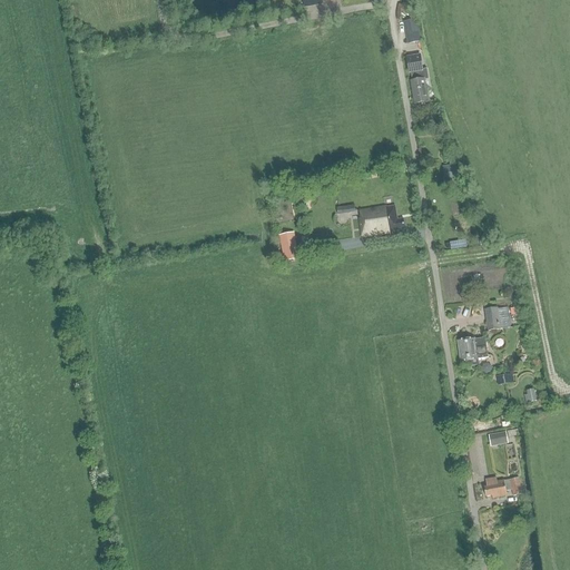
[(420,42),(416,20),(403,22),(408,45),(420,42)]
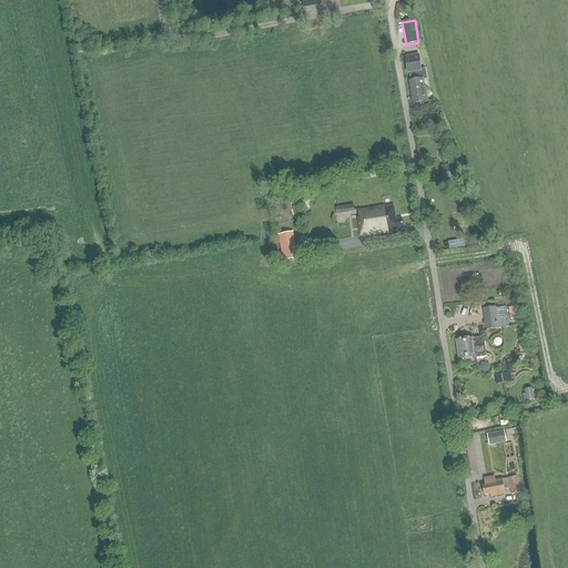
[(425,81),(424,71),(419,72),(417,57),(404,59),(407,74),(408,74),(409,83),(408,83),(411,101),(414,101),(415,105),(425,103),(422,81),(425,81)]
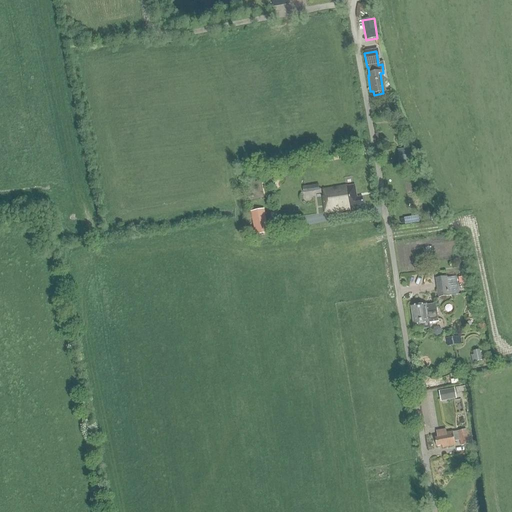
[(410,149),(398,151),(400,163),(406,162),(406,159),(411,158),(410,149)]
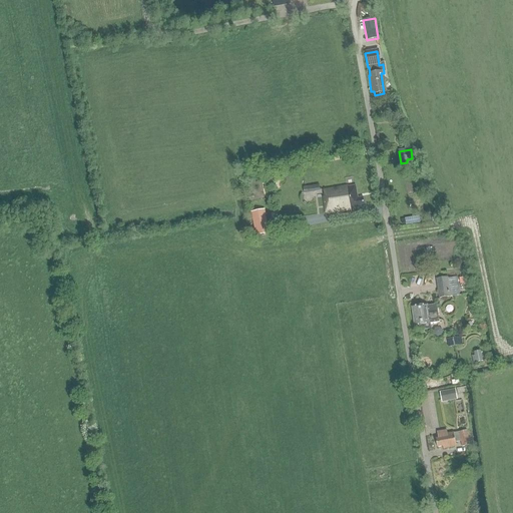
[(303,186),(304,191),(320,190),(320,180),(311,181),(311,186),(303,186)]
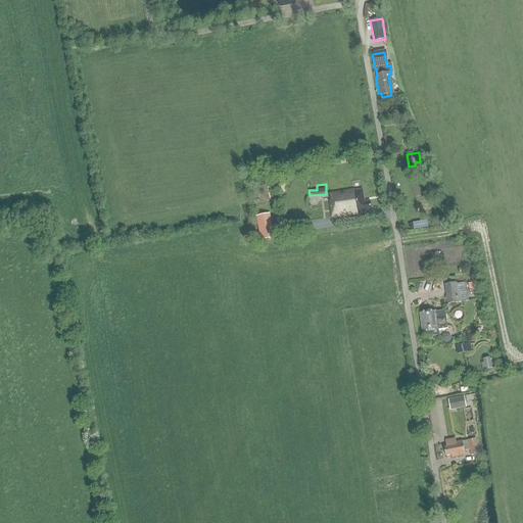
[(329,202),(332,219),(360,214),(360,212),(371,209),(370,201),(364,202),(362,190),(354,191),(353,190),(330,195),(331,201),(329,202)]
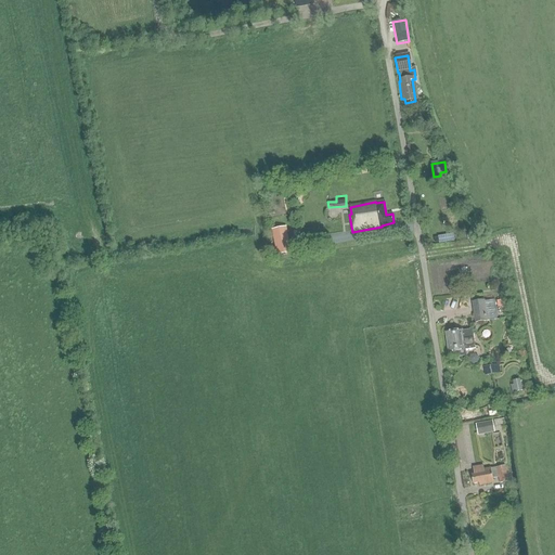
[(292,253),(286,227),(271,230),(276,256),(292,253)]
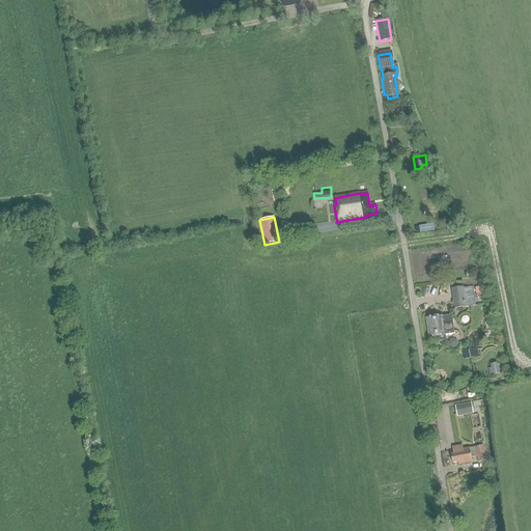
[(476,306),(474,287),(464,288),(464,287),(452,289),(455,309),(476,306)]
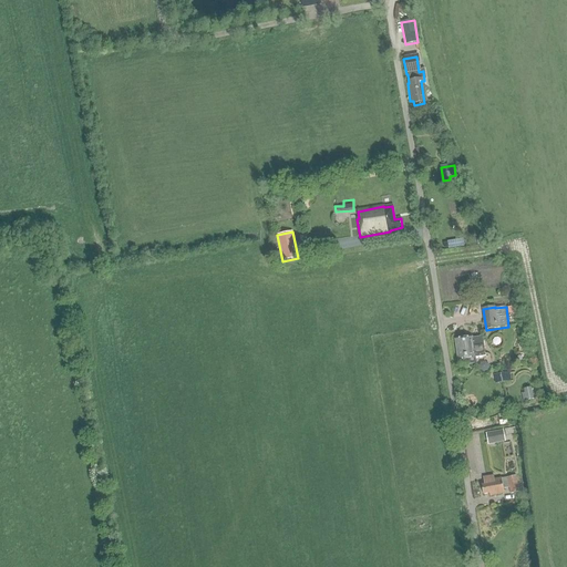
[(485,356),(483,336),(472,338),(472,337),(455,339),(459,360),(466,359),(467,366),(476,363),(475,358),(485,356)]
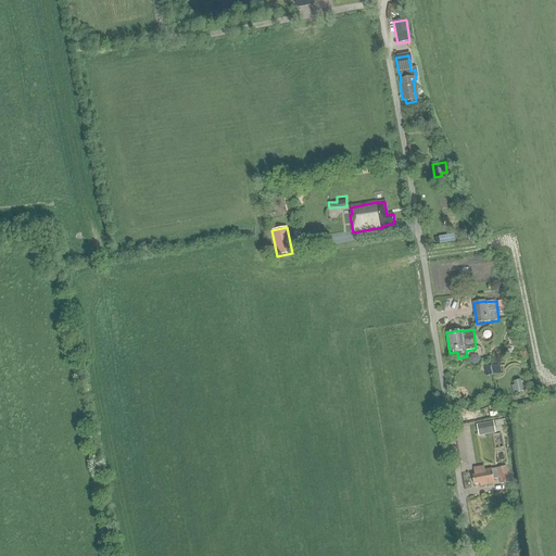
[(501,375),(500,365),(484,368),(485,377),(501,375)]
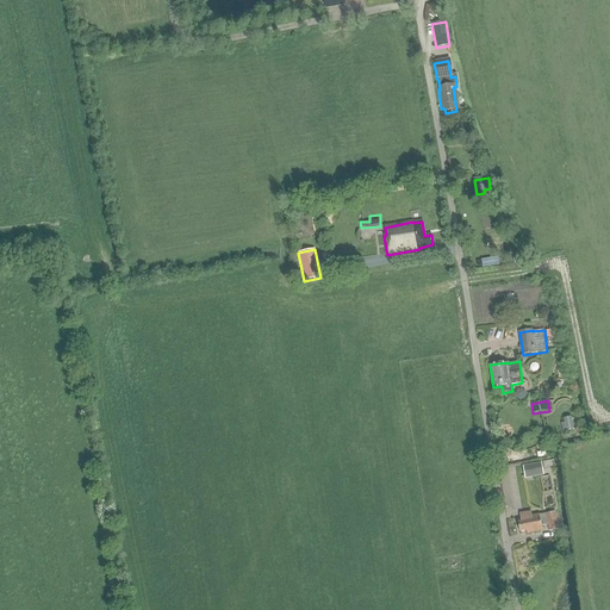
[(574,429),(571,417),(564,418),(566,431),(574,429)]
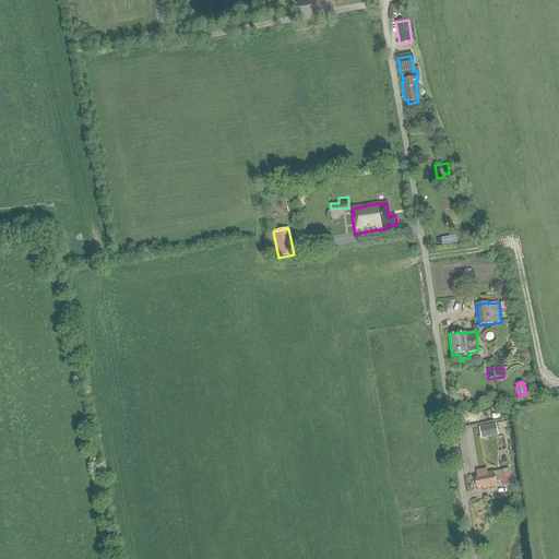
[(497,425),(479,428),(482,439),(498,436),(497,425)]
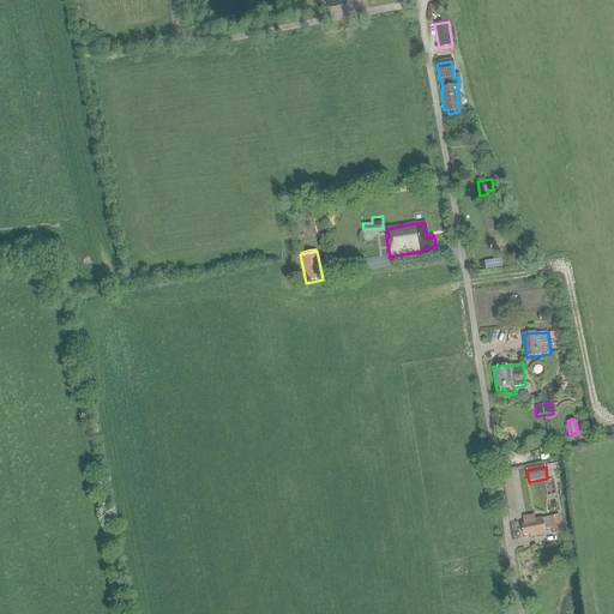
[(551,530),(552,536),(561,535),(558,517),(542,519),(542,518),(535,521),(534,516),(522,518),(523,525),(521,527),(522,536),(529,535),(529,539),(545,536),(545,530),(551,530)]
